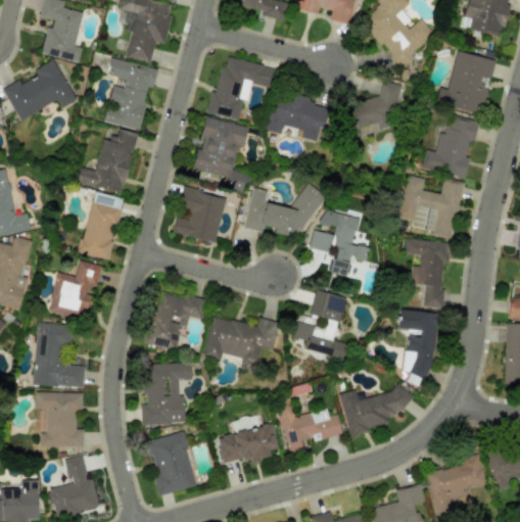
[(43,53),(80,61),(83,46),(76,45),(84,10),(64,6),(65,0),(44,0),(41,15),(51,18),(43,53)]
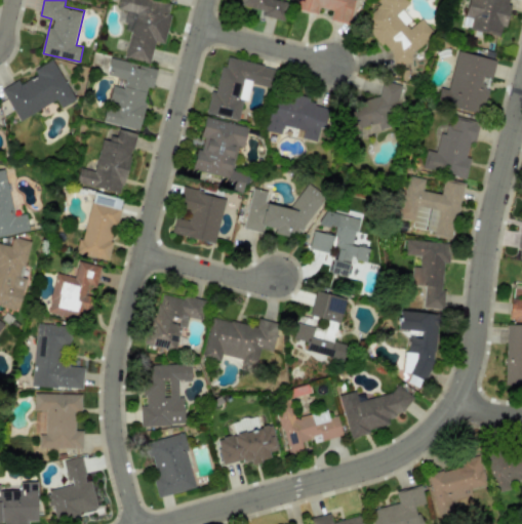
[(127,55),(152,62),(156,41),(165,43),(173,3),(160,0),(120,0),(119,8),(136,12),(127,55)]
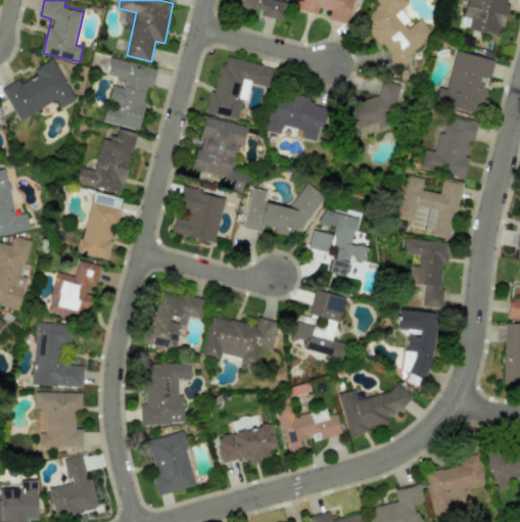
[(285,16),(288,1),(283,0),(238,0),(237,7),(285,16)]
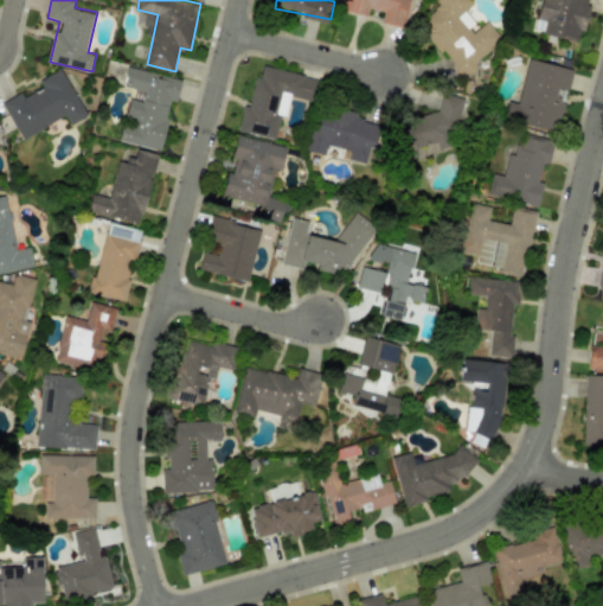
[(346,0),(346,6),(370,12),(371,7),(385,11),(383,23),(404,27),(410,0),(346,0)]
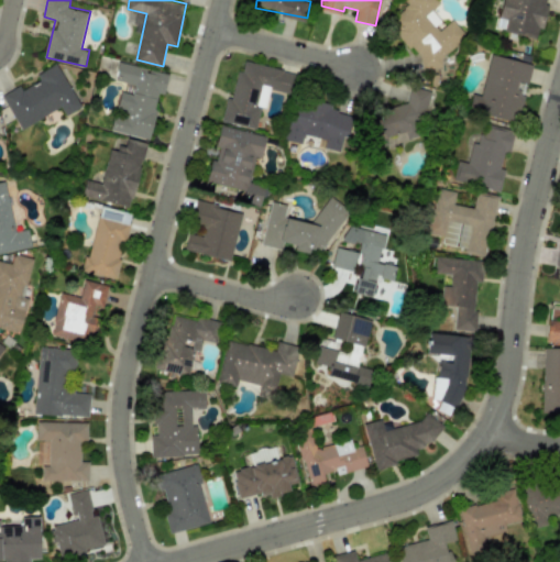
[(468,34),(452,19),(441,31),(429,19),(429,13),(441,1),(439,0),(406,0),(407,7),(395,18),(396,31),(423,57),(423,68),(443,67),(443,57),(468,34)]
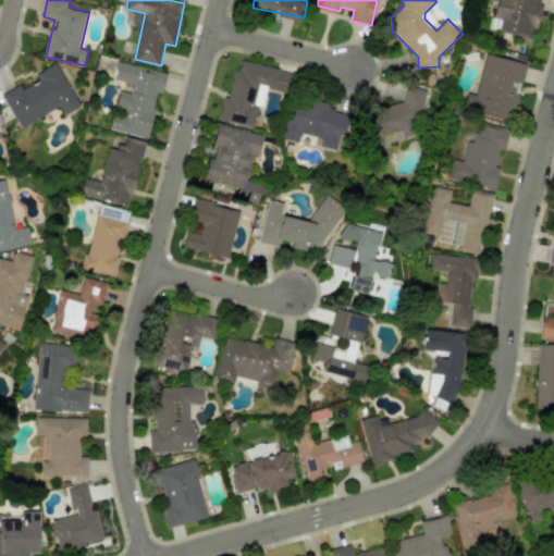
[(501,31),(531,37),(534,26),(539,27),(544,4),(541,3),(541,0),(499,0),(494,16),(503,19),(501,31)]
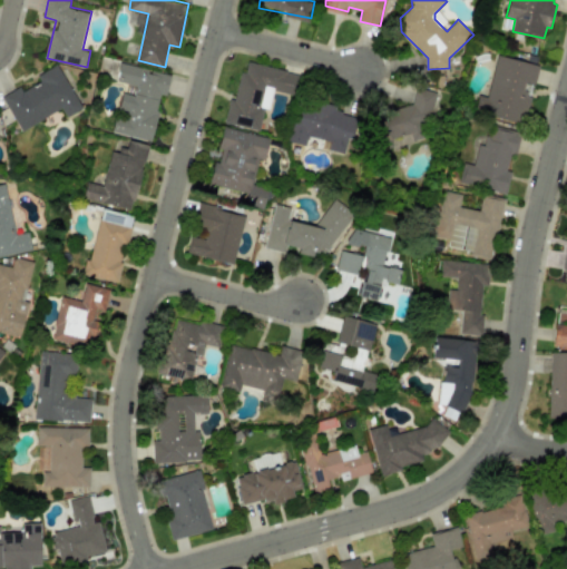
[(540,65),(498,55),(488,96),(480,95),(476,111),(526,124),(540,65)]
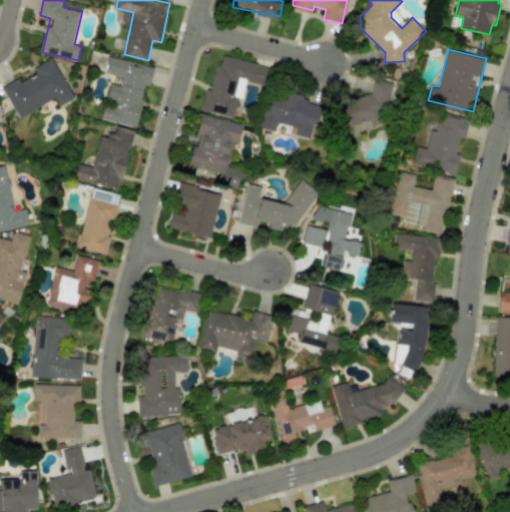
[(203,110),(236,116),(243,80),(266,84),(270,65),(223,55),(221,64),(217,63),(212,89),(207,88),(203,110)]
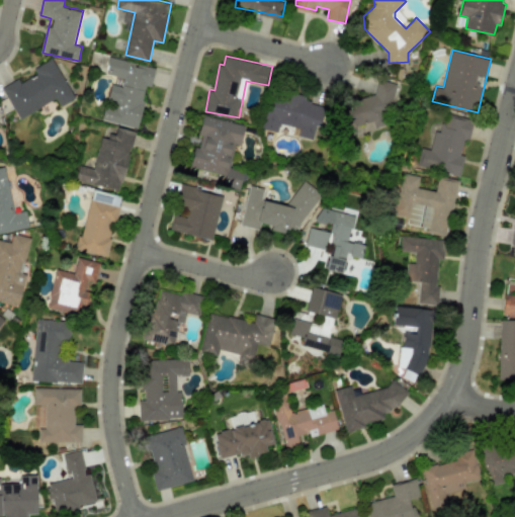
[(139,127),(148,86),(152,87),(157,67),(110,57),(107,74),(123,78),(122,85),(112,83),(107,102),(106,101),(102,119),(139,127)]
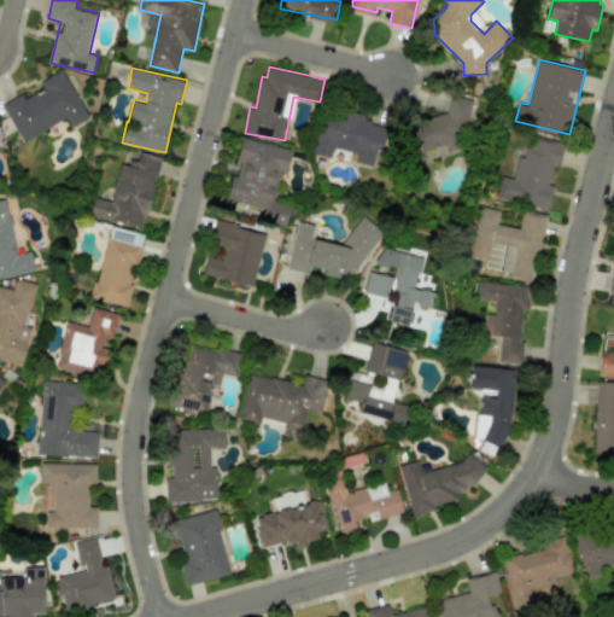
[(24,141),(69,117),(74,127),(91,117),(64,69),(41,82),(45,88),(25,98),(23,93),(4,104),(24,141)]
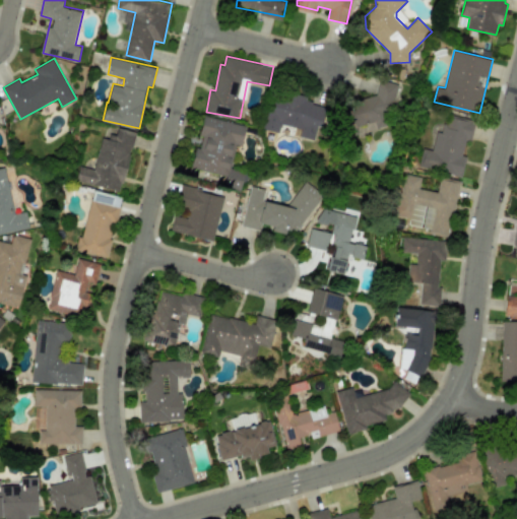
[(399,83),(380,79),(377,95),(342,104),(341,110),(346,136),(359,133),(360,126),(375,122),(377,128),(392,125),(396,103),(396,101),(399,83)]
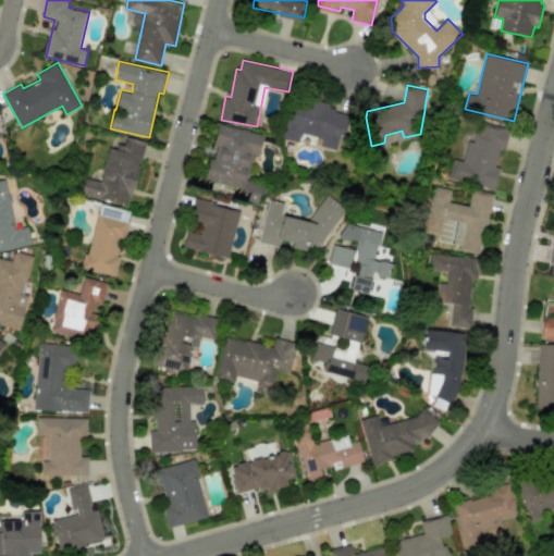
[(283,138),(300,141),(303,133),(324,138),(323,146),(340,150),(349,110),(294,96),(283,138)]
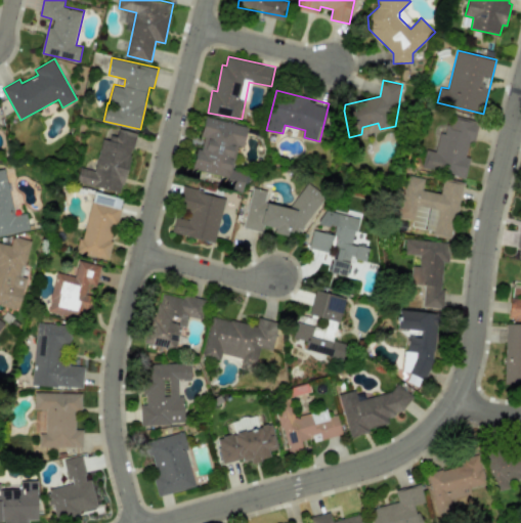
[(467,177),(472,157),(467,156),(471,140),(476,141),(480,122),(450,115),(445,133),(440,132),(431,168),(467,177)]
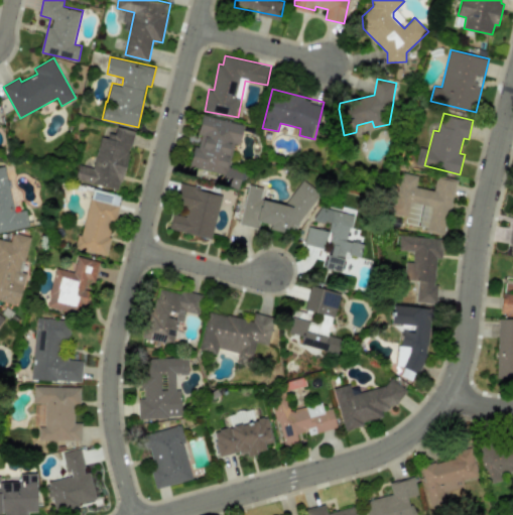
[(135,130),(117,126),(115,136),(102,133),(95,167),(80,164),(77,179),(122,189),(135,130)]
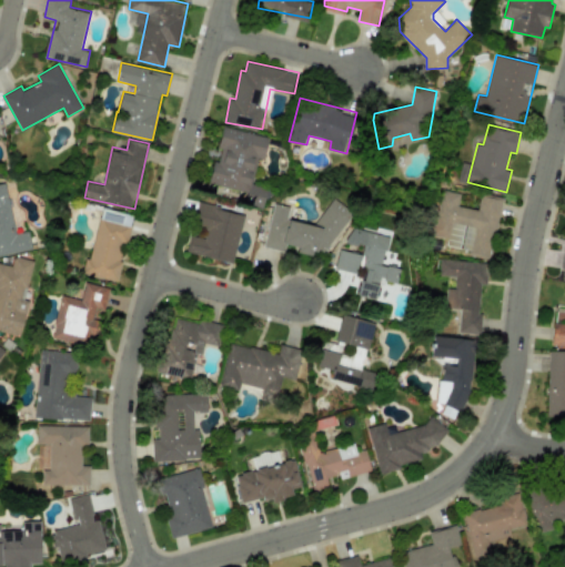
[(0,255),(33,250),(30,230),(17,232),(8,182),(0,183),(0,255)]
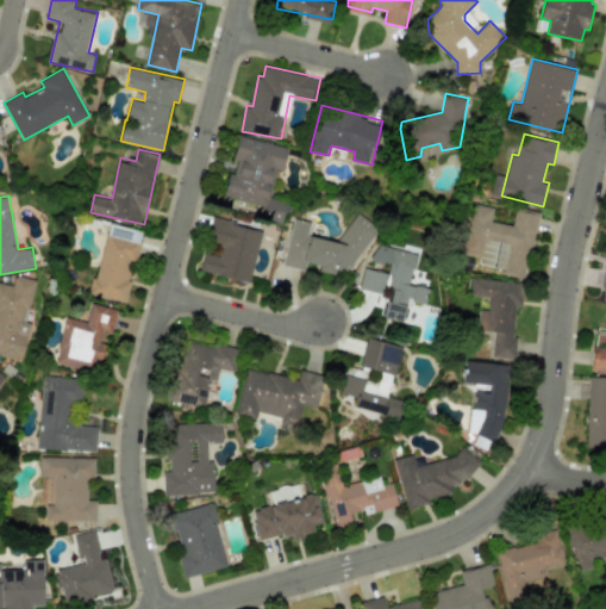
[(464,253),(482,255),(480,263),(506,267),(505,273),(529,277),(539,211),(517,207),(514,224),(492,221),(494,210),(472,206),(464,253)]
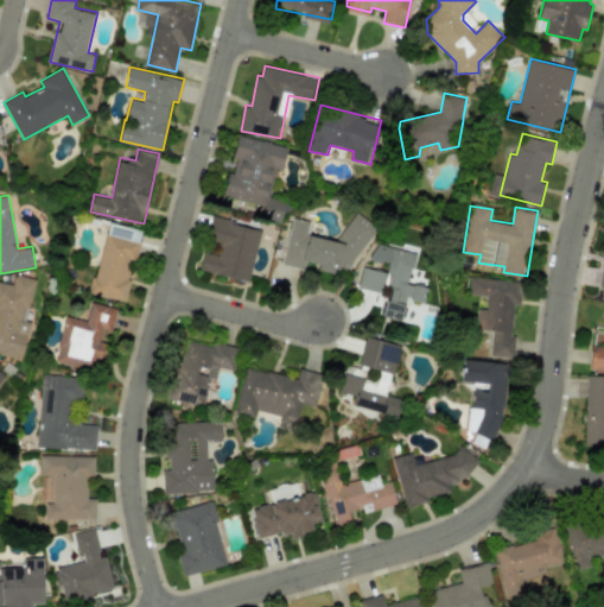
[(284,264),(304,269),(310,260),(326,271),(335,273),(338,266),(350,269),(376,227),(377,225),(356,212),(337,240),(309,234),(311,221),(293,216),(284,264)]
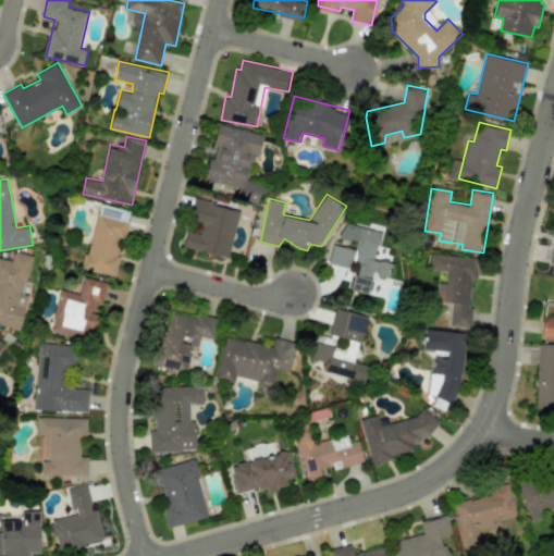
[(241,209),(195,199),(189,222),(204,225),(201,233),(187,230),(184,247),(230,257),(241,209)]
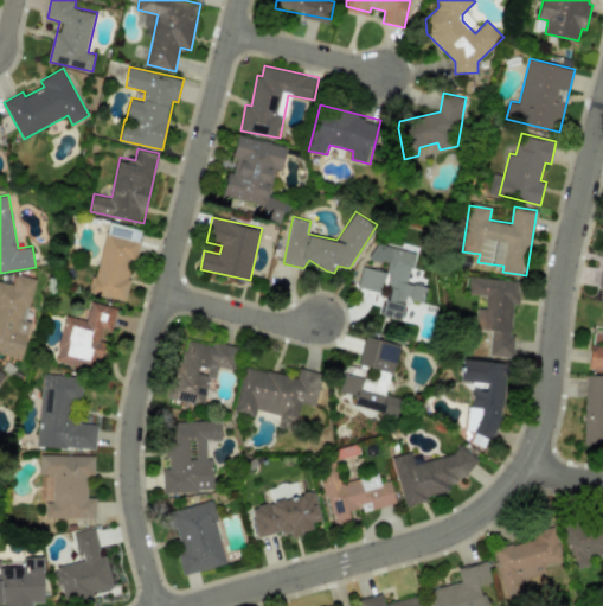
[(127,301),(142,229),(109,221),(92,293),(127,301)]
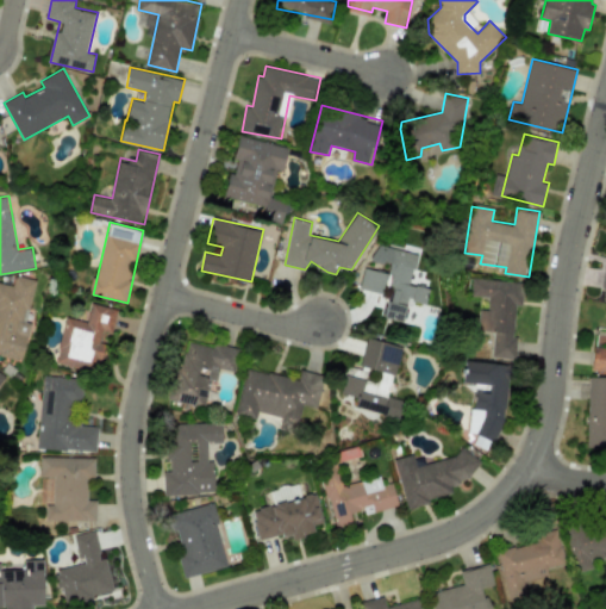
[(419,253),(378,243),(373,260),(391,265),(388,273),(364,267),(360,289),(388,294),(382,316),(404,321),(408,299),(426,303),(430,287),(412,284),(419,253)]
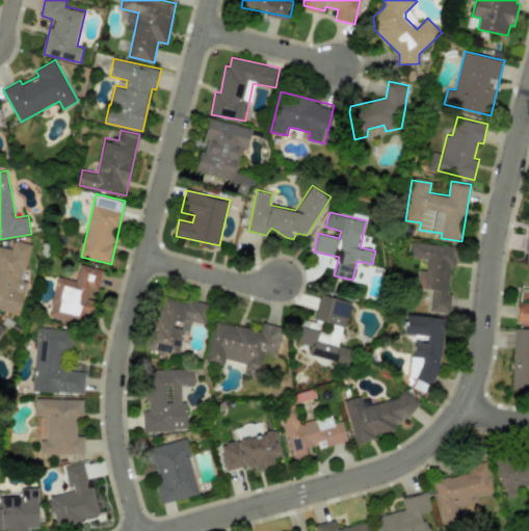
[(32,243),(15,239),(12,248),(0,245),(0,308),(21,313),(28,282),(24,281),(32,243)]
